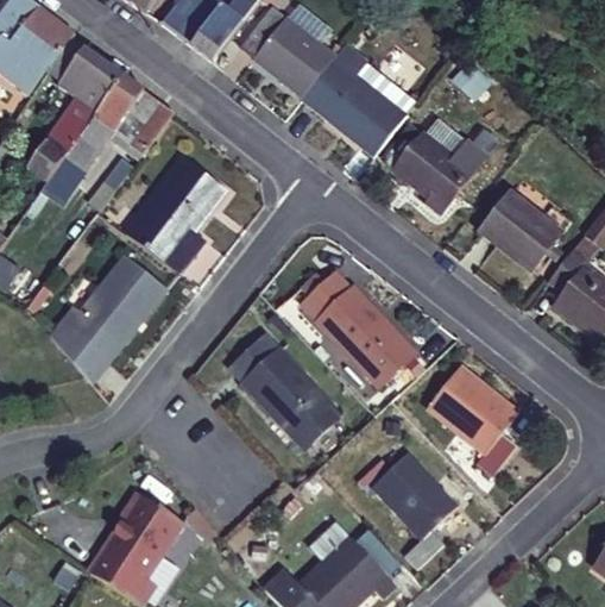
[(76,39),(80,35),(44,8),(33,0),(14,0),(2,14),(23,32),(11,45),(2,38),(0,41),(0,75),(29,99),(49,73),(76,39)]
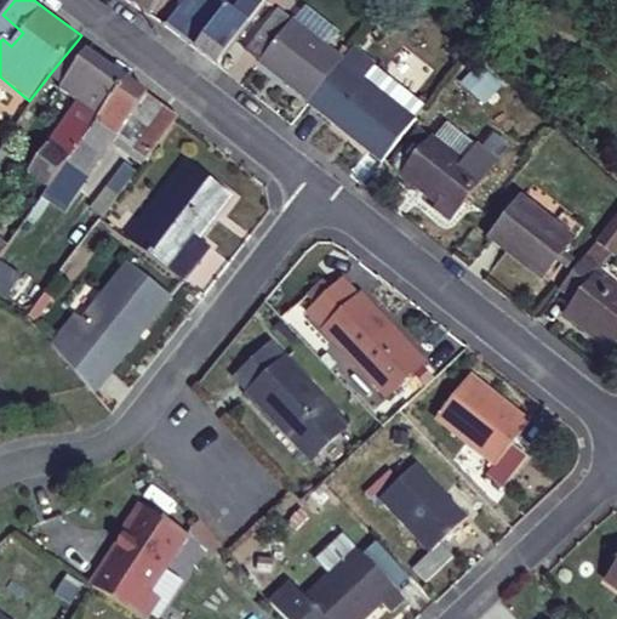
[(127,0),(150,17),(161,0),(127,0)]
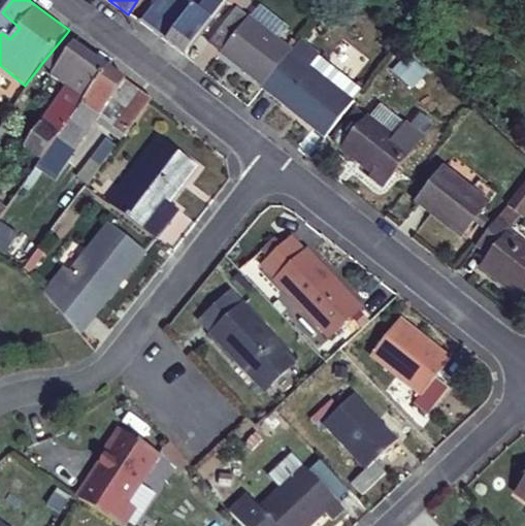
[(192,60),(236,0),(214,0),(202,15),(181,0),(159,0),(142,25),(192,60)]
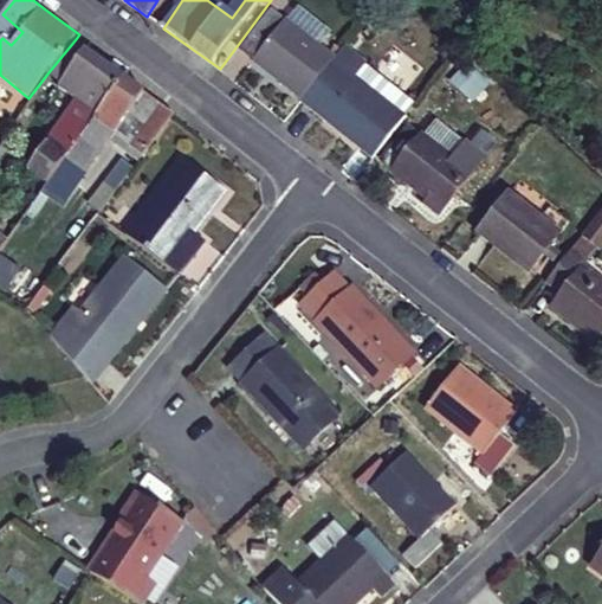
[(273,12),(241,57),(301,101),(332,58),(273,12)]
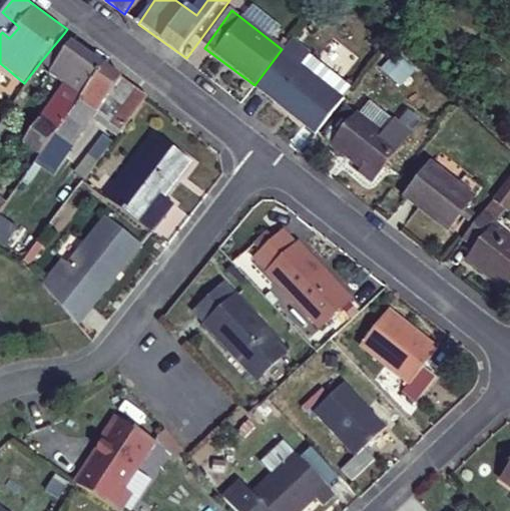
[(29,169),(55,129),(101,62),(68,37),(47,70),(61,80),(11,157),(29,169)]
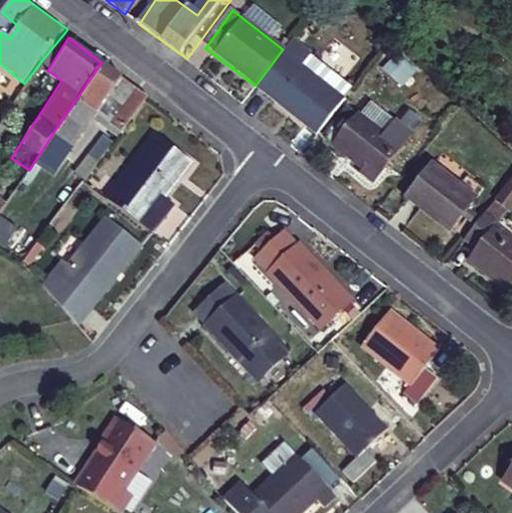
[(328,86),(338,73),(292,37),(283,49),(256,86),(316,132),(341,98),(328,86)]
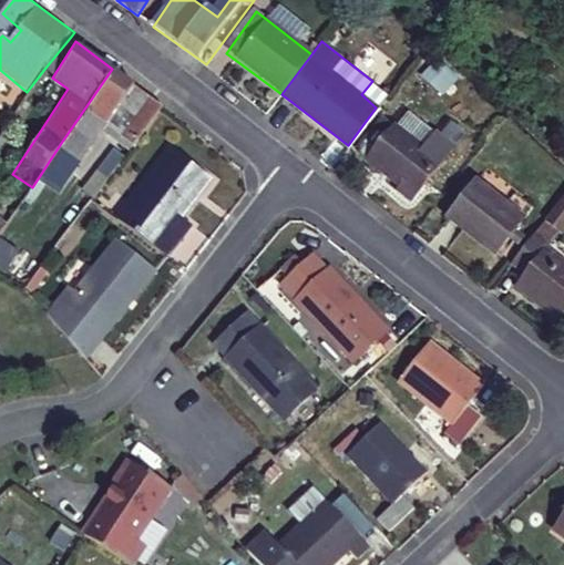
[(82,157),(104,124),(132,83),(112,69),(61,143),(82,157)]
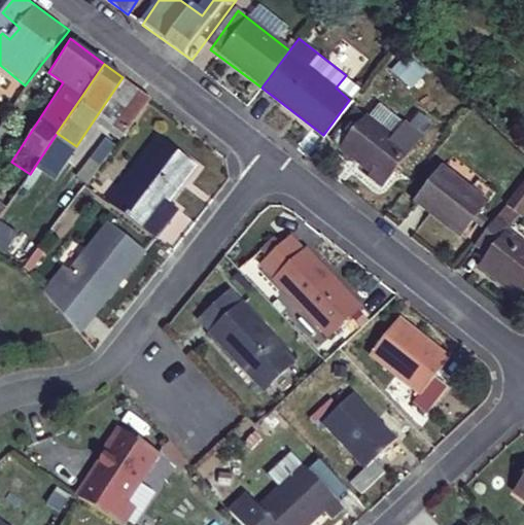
[(359,86),(346,75),(336,88),(349,100),(359,86)]
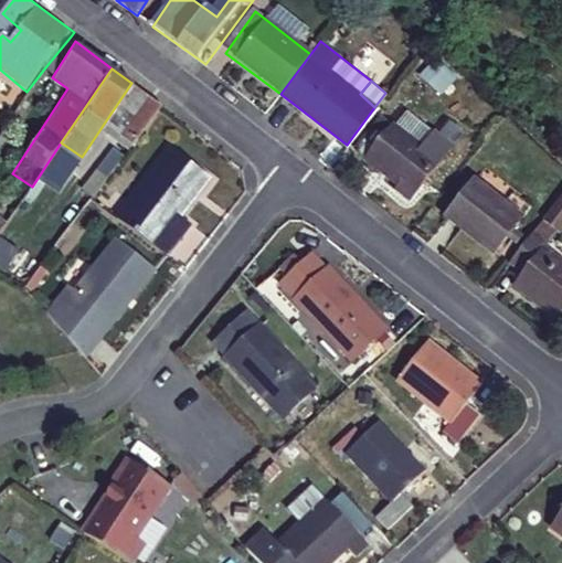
[(158,104),(146,95),(118,135),(130,142),(158,104)]
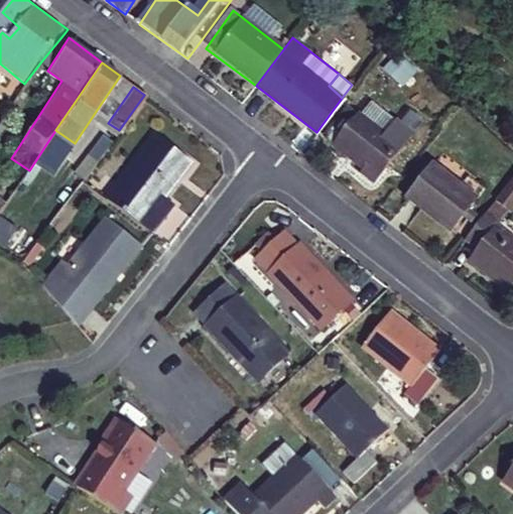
[(390,119),(378,131),(351,110),(328,140),(354,161),(352,168),(369,179),(406,131),(390,119)]
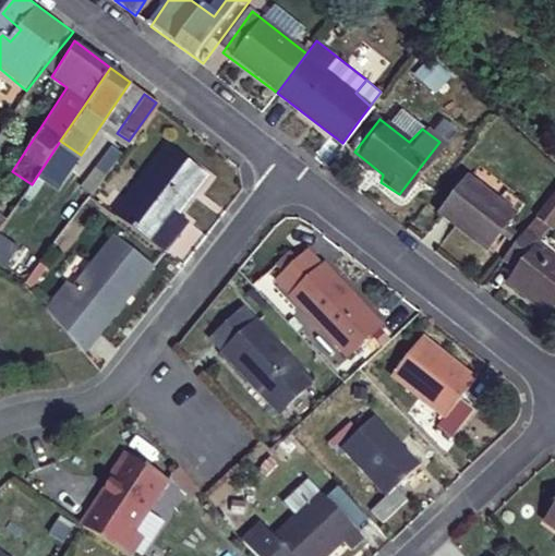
[(112,210),(164,250),(186,219),(177,213),(205,174),(164,144),(112,210)]
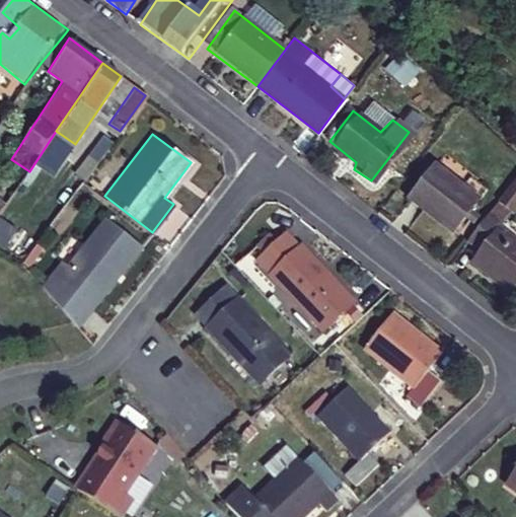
[(448,226),(472,196),(431,162),(407,194),(448,226)]
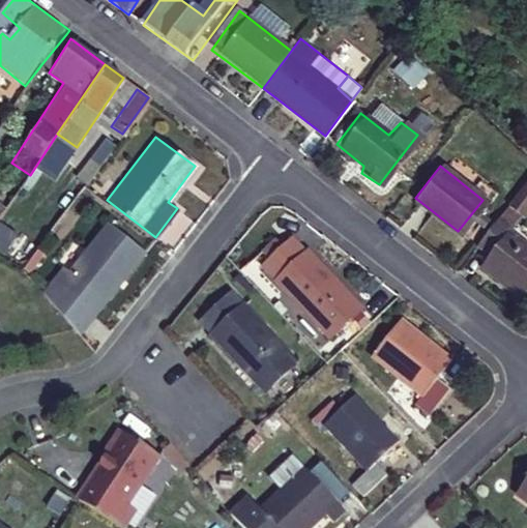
[(526,167),(508,193),(522,202),(526,196),(526,167)]
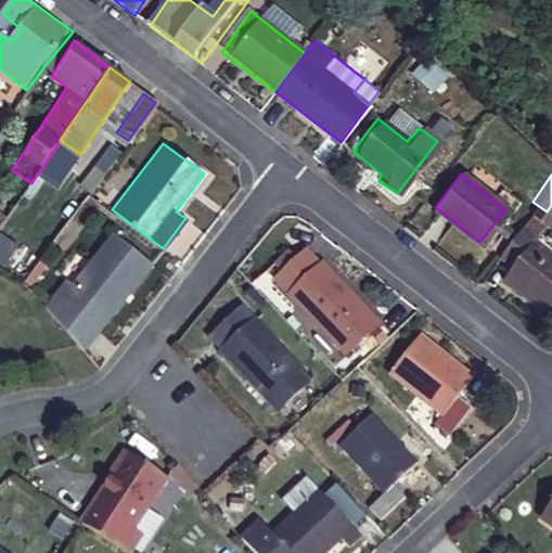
[(520,219),(492,254),(508,266),(500,274),(544,310),(551,300),(551,259),(527,240),(533,232),(520,219)]
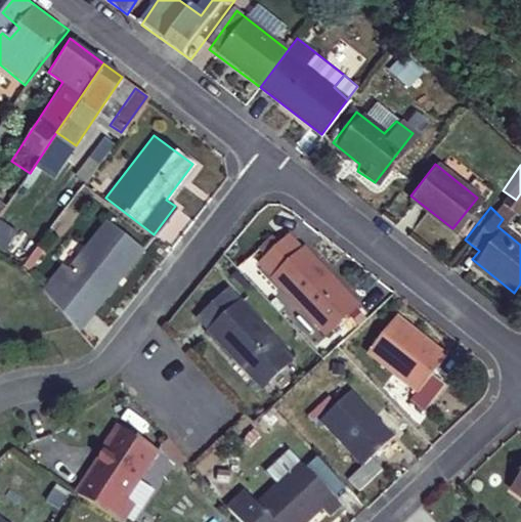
[(64,266),(60,262),(43,285),(76,322),(97,295),(100,296),(137,245),(101,216),(64,266)]
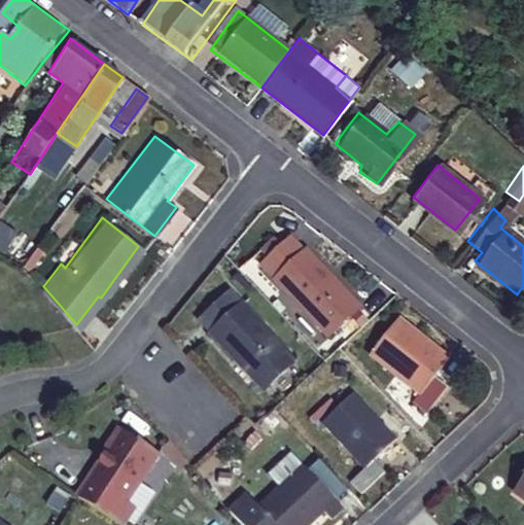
[(279,273),(330,334),(363,306),(314,245),(279,273)]
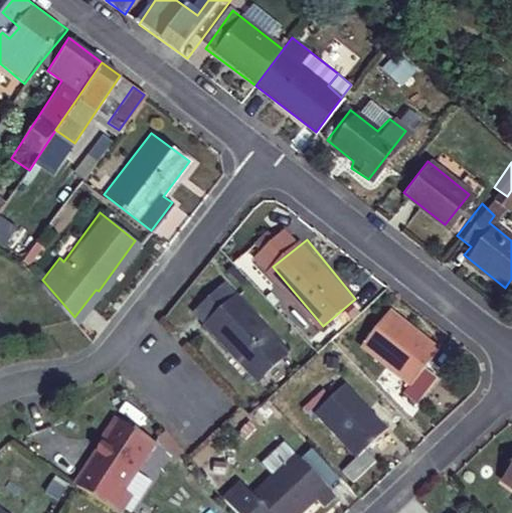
[(39,285),(54,302),(71,322),(74,317),(42,280),(39,285)]
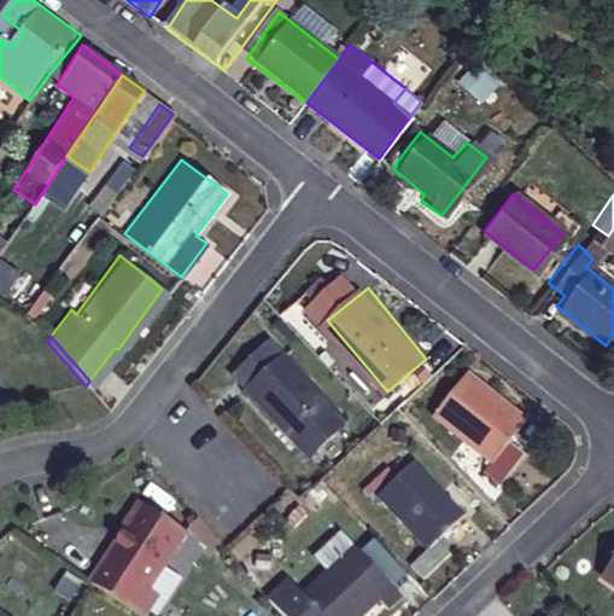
[(250,376),(309,446),(346,413),(335,400),(339,396),(290,340),(250,376)]
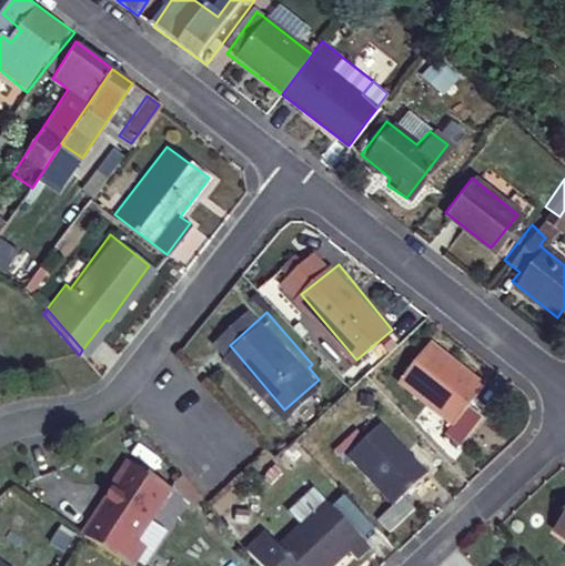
[(409,385),(460,425),(472,410),(487,388),(437,349),(409,385)]
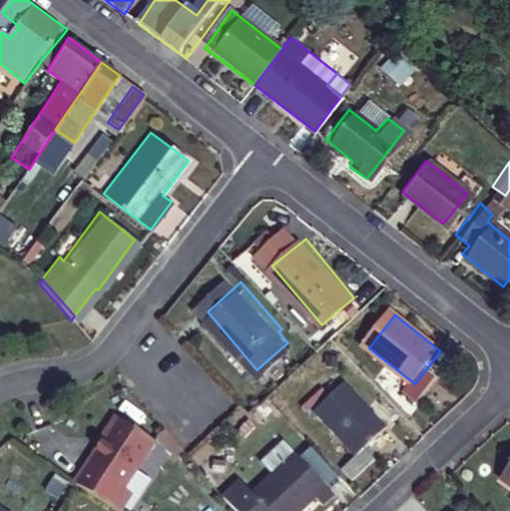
[(440,381),(426,370),(415,384),(407,395),(419,405),(440,381)]
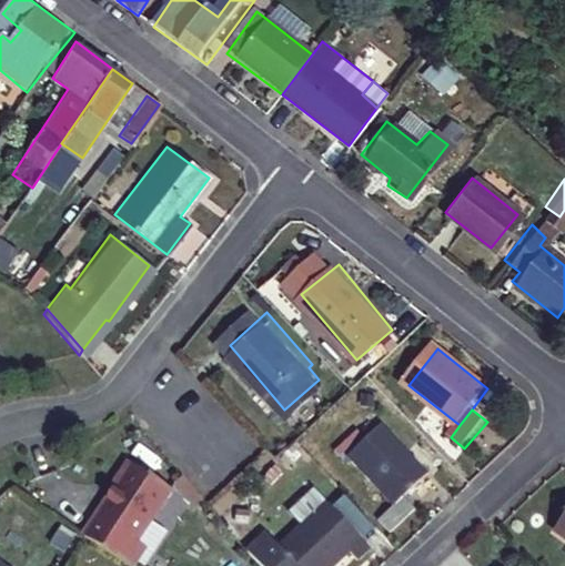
[(349,454),(392,504),(400,497),(427,474),(383,423),(349,454)]
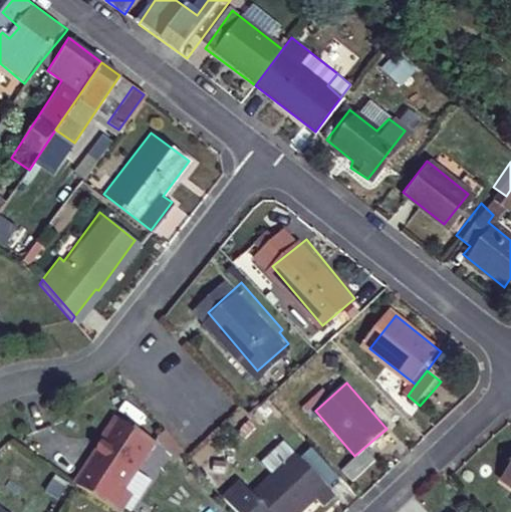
[(158,441),(118,416),(102,441),(105,442),(78,483),(80,485),(120,511),(123,511),(136,494),(126,489),(158,441)]
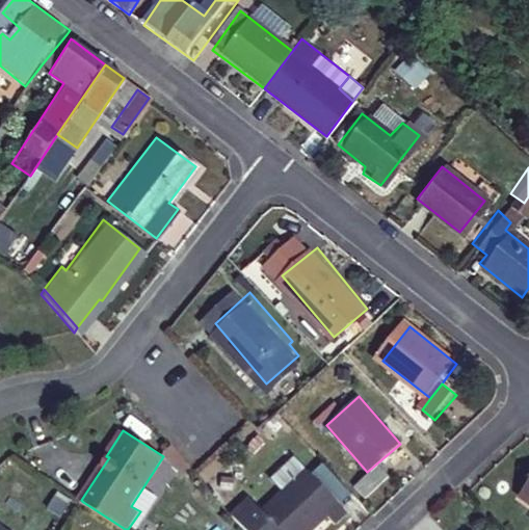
[(306,462),(291,475),(322,511),(332,523),(345,509),(306,462)]
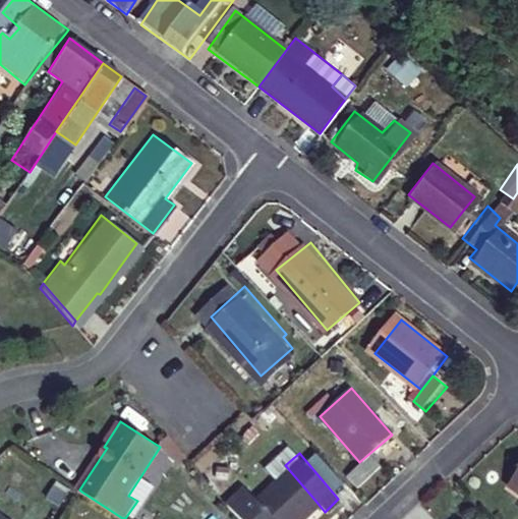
[(377,467),(366,456),(359,462),(344,475),(354,486),(377,467)]
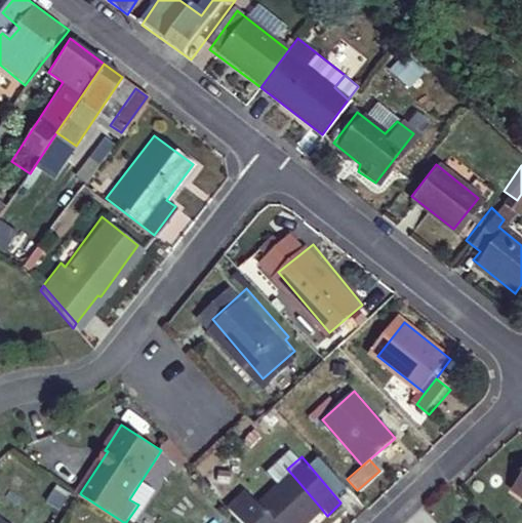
[(248,522),(296,522),(318,505),(287,469),(255,498),(242,484),(227,496),(248,522)]
